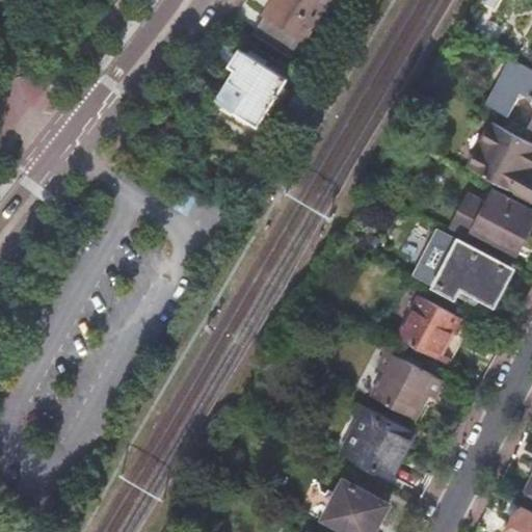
[(329,0),(273,0),(254,33),(293,58),(329,0)]
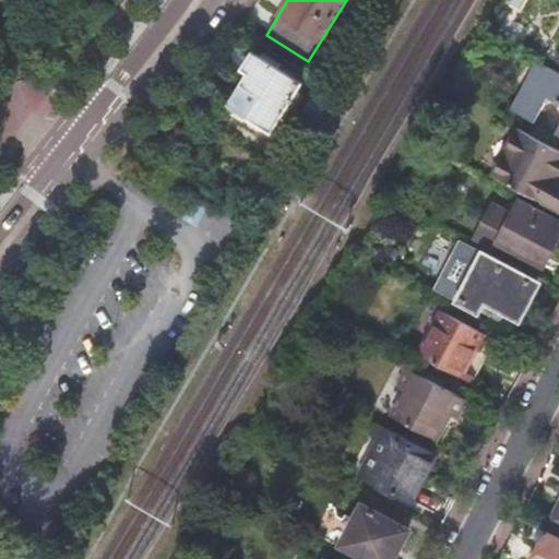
[(249,73),(225,114),(268,141),(302,83),(253,52),(244,69),(249,73)]
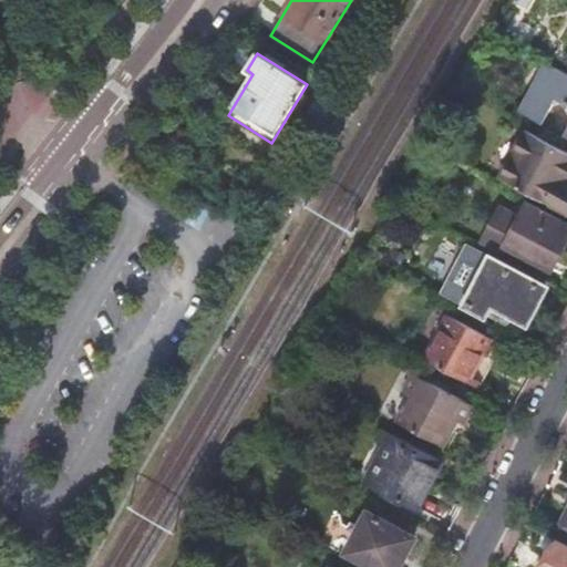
[(566,75),(546,65),(521,114),(543,125),(556,100),(566,105),(566,130),(565,136),(566,137),(566,75)]
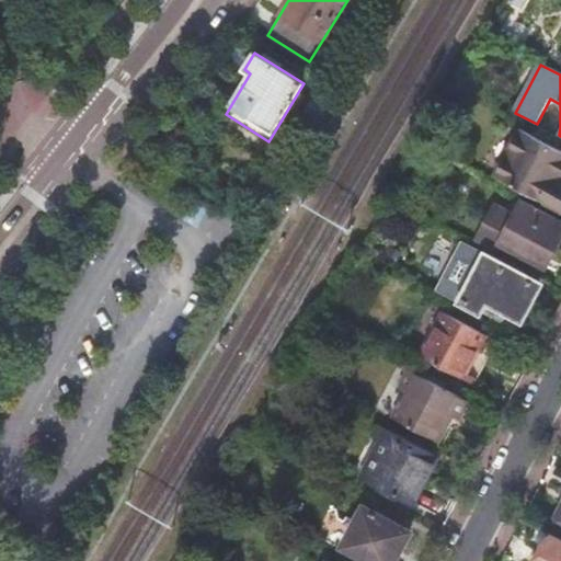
[(560,149),(519,128),(494,176),(560,209),(560,149)]
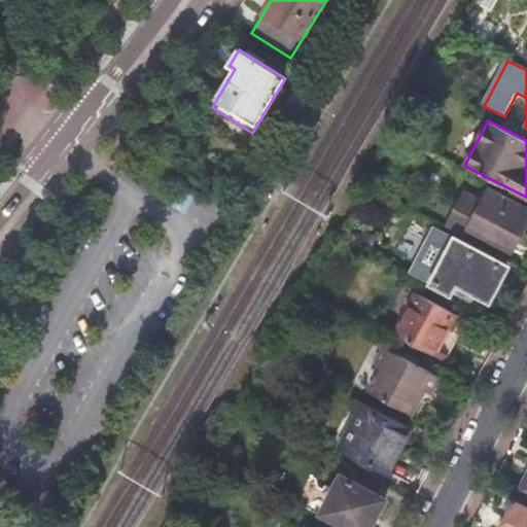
[(463,194),(446,225),(466,236),(469,231),(511,251),(508,254),(512,256),(526,224),(526,209),(489,189),(482,203),(463,194)]
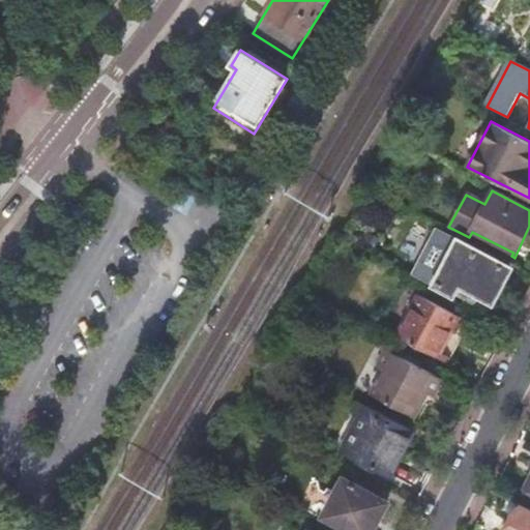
[(453,240),(431,282),(470,301),(475,291),(492,299),(508,269),(453,240)]
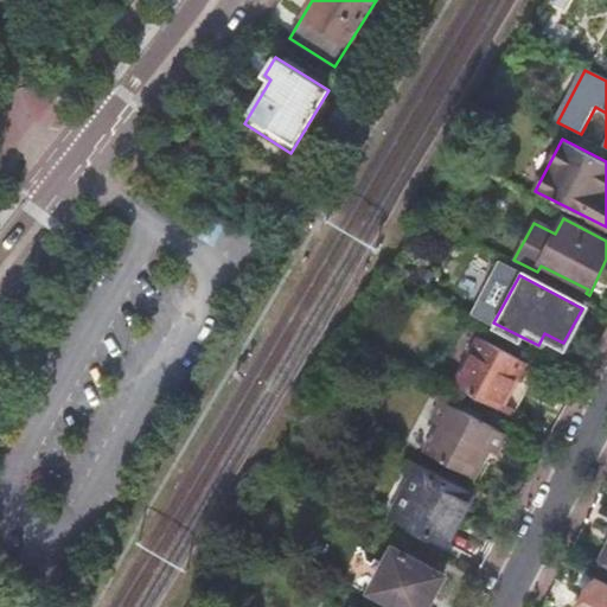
[(479,339),(455,384),(512,415),(516,408),(506,402),(525,363),(479,339)]
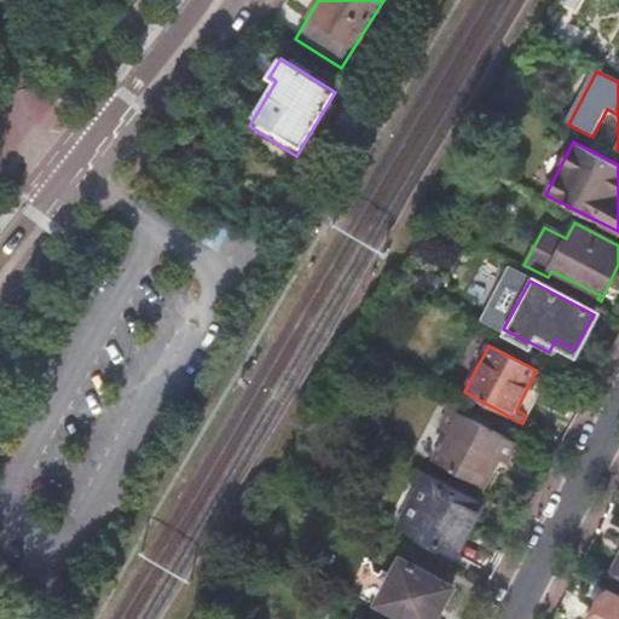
[(452,433),(439,458),(484,481),(498,456),(507,461),(516,441),(456,409),(445,429),(452,433)]
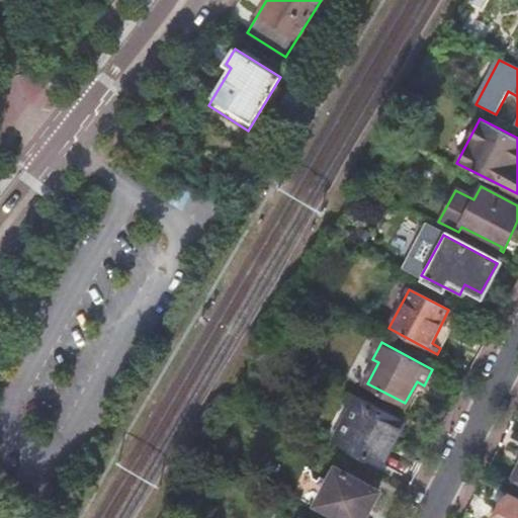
[(357,397),(334,438),(380,463),(404,422),(357,397)]
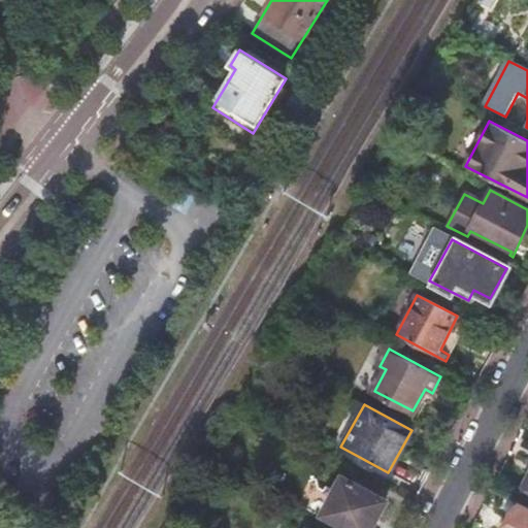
[(344,475),(324,514),(351,527),(371,527),(387,498),(344,475)]
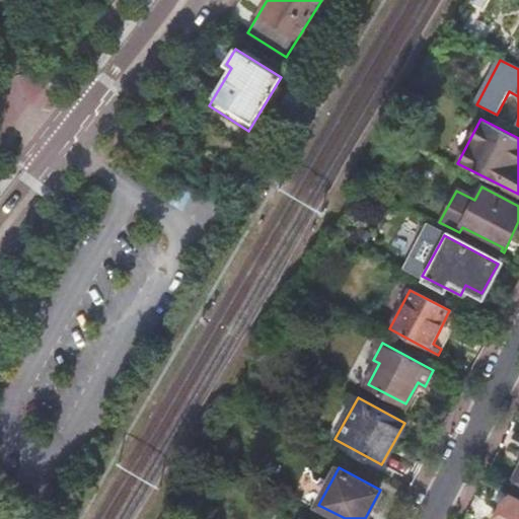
[(518,518),(518,499),(511,496),(498,518),(518,518)]
